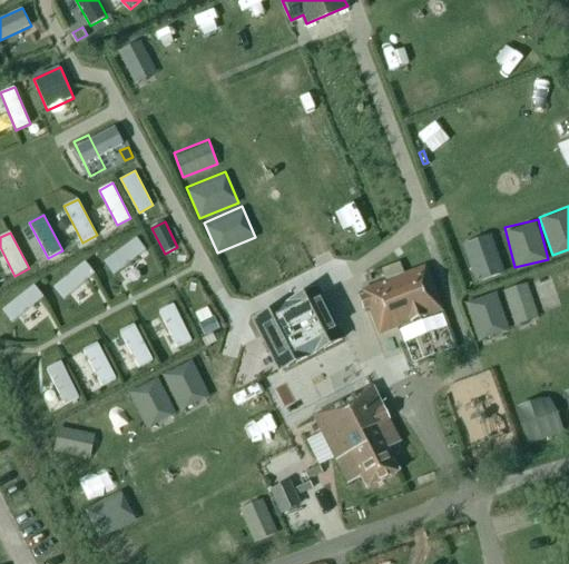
[(146,248),(136,236),(104,260),(113,273),(146,248)]
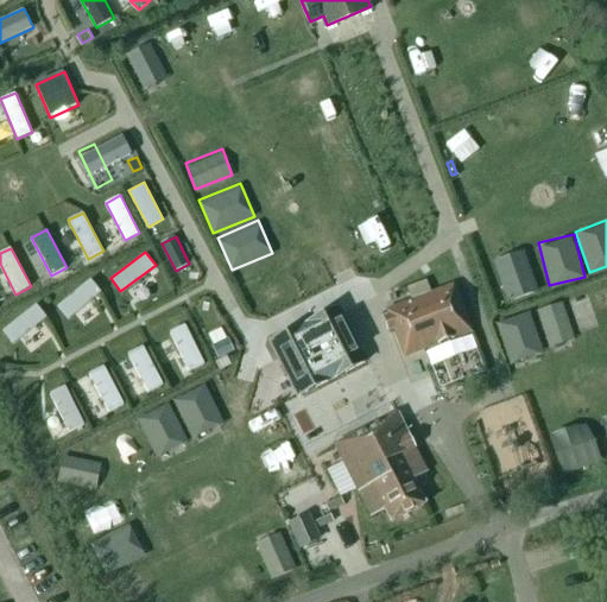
[(101,290),(90,277),(57,305),(68,318),(101,290)]
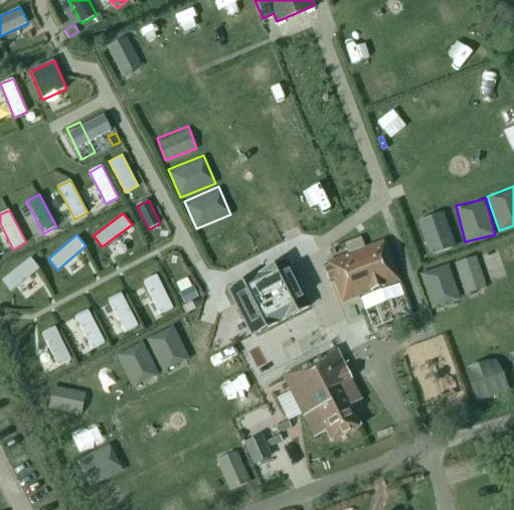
[(328,261),(343,300),(399,279),(384,238),(328,261)]
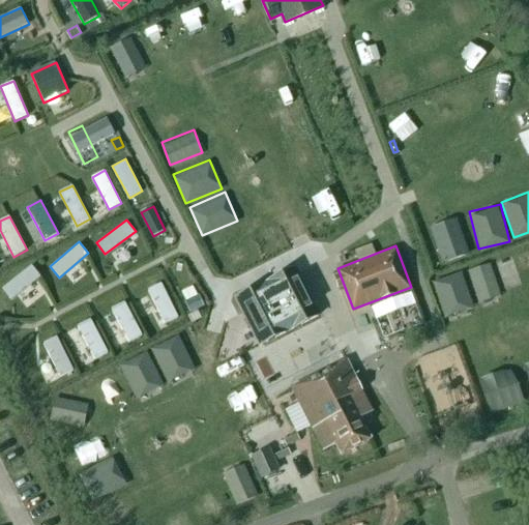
[(466,268),(478,301),(502,293),(490,260),(466,268)]
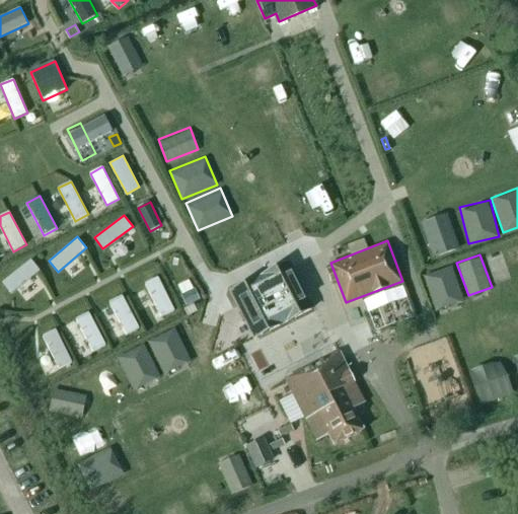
[(40,269),(30,258),(2,281),(11,292),(40,269)]
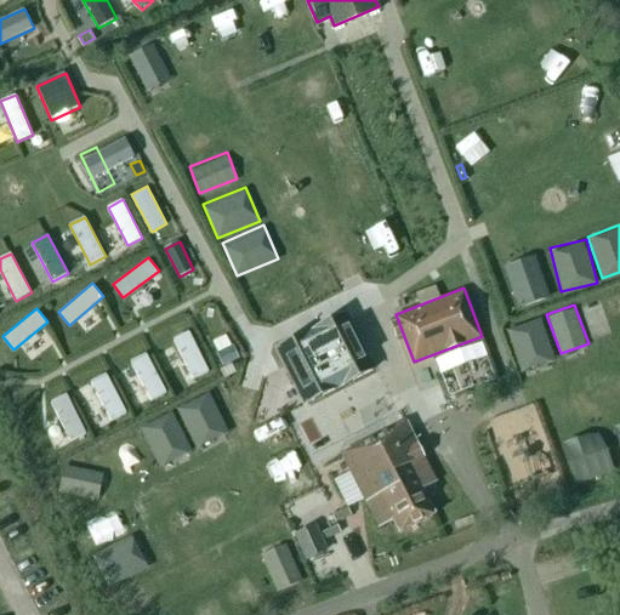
[(345,311),(277,346),(306,400),(331,387),(373,365),(345,311)]
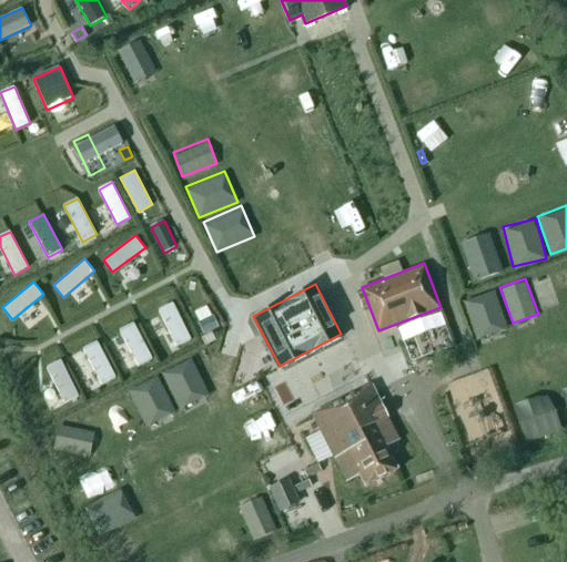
[(475,337),(507,327),(495,288),(463,298),(475,337)]
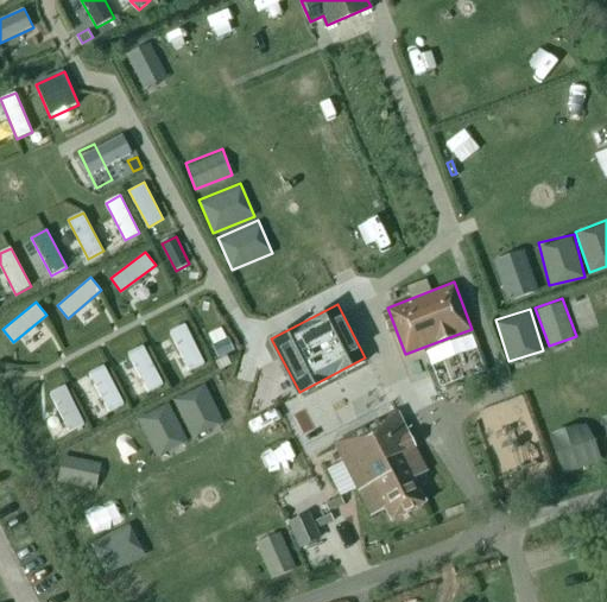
[(203,361),(184,322),(169,329),(188,368),(203,361)]
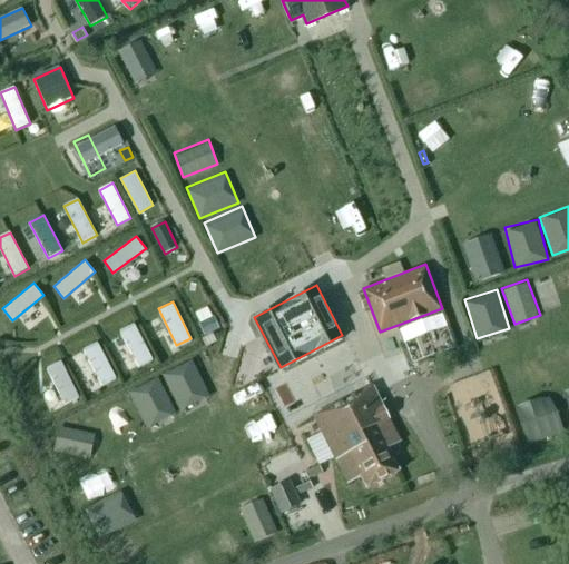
[(203,332),(218,325),(212,312),(197,319),(203,332)]
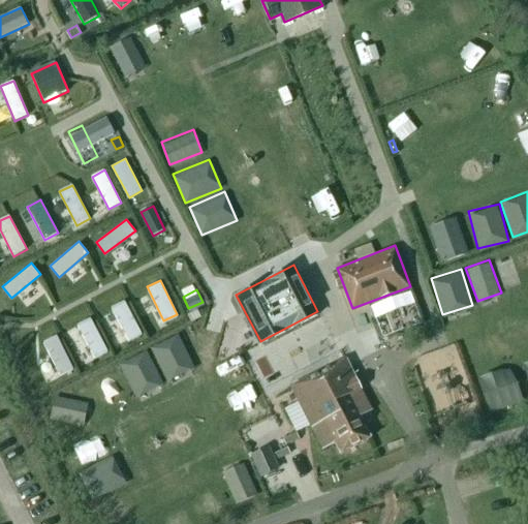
[(141,332),(124,299),(111,305),(127,339),(141,332)]
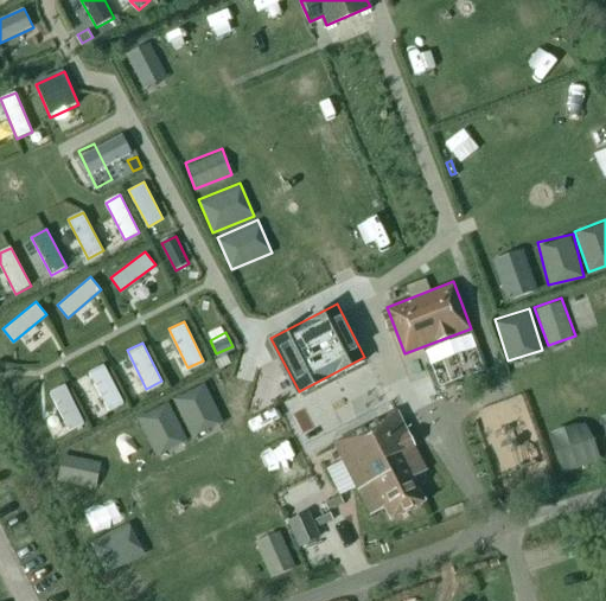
[(227,357),(216,363),(218,366),(219,366),(221,368),(224,366),(223,364),(229,360),(227,357)]
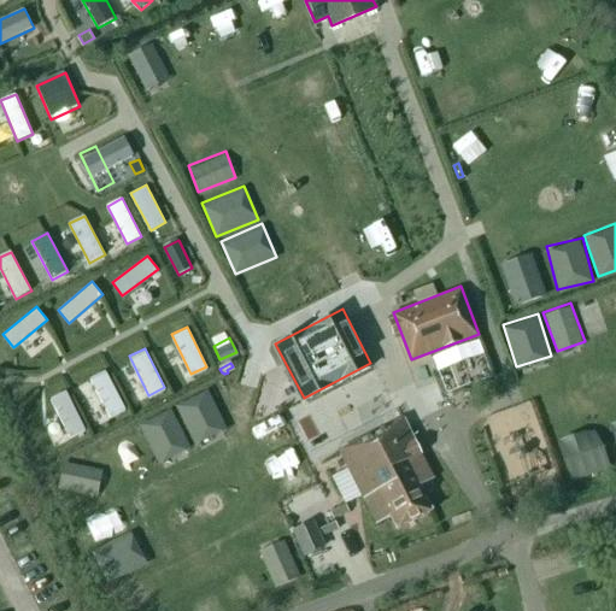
[(124,407),(104,369),(89,376),(110,415),(124,407)]
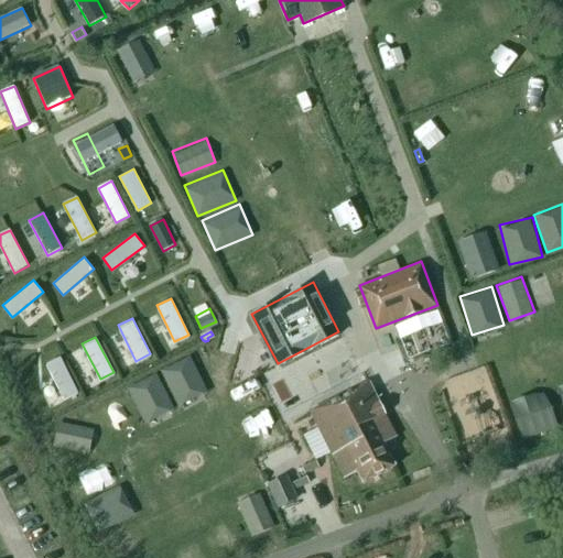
[(160,367),(176,404),(207,392),(192,353),(160,367)]
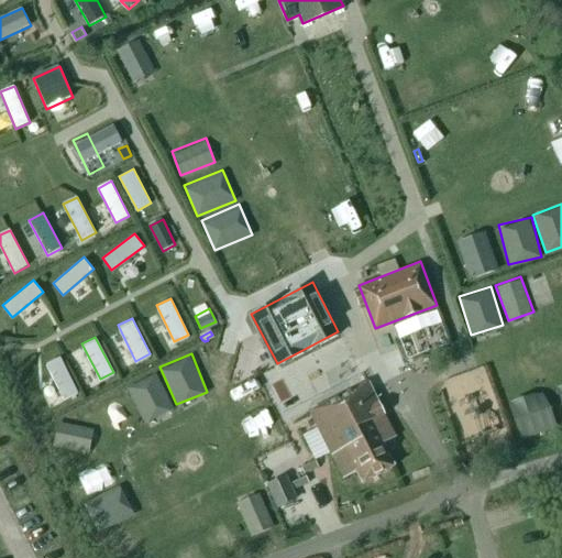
[(77,391),(58,356),(45,362),(63,397),(77,391)]
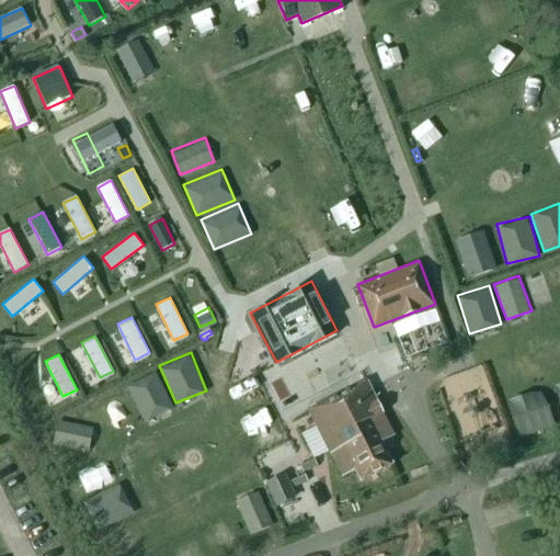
[(141,419),(172,408),(158,370),(127,381),(141,419)]
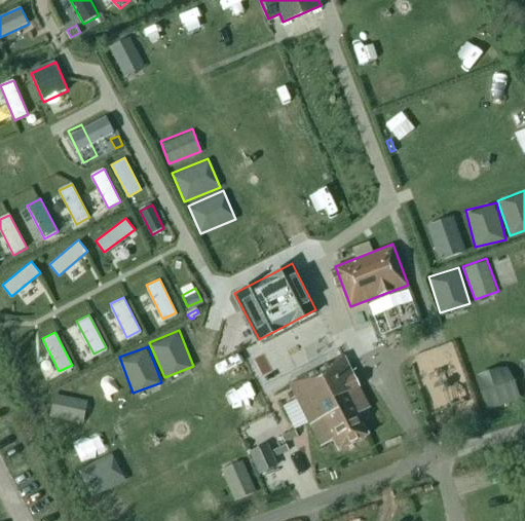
[(370,406),(343,355),(289,382),(309,422),(321,444),(333,438),(338,448),(369,433),(358,412),(370,406)]
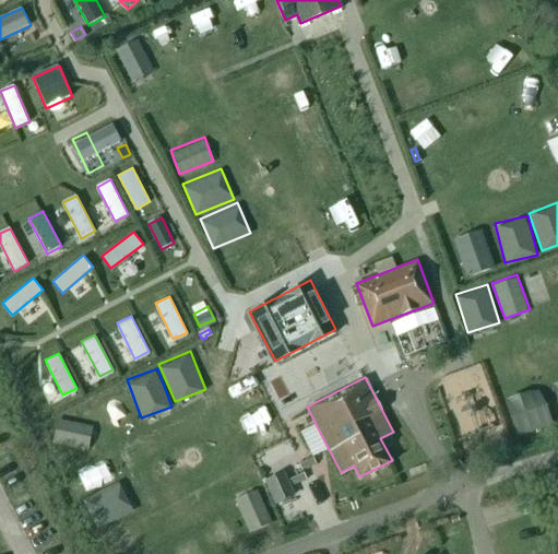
[(54,441),(88,447),(93,423),(58,416),(54,441)]
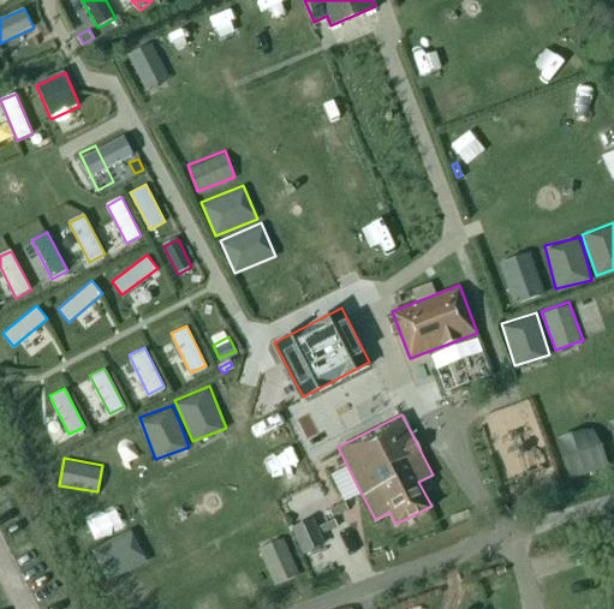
[(314,514),(297,523),(308,549),(326,541),(314,514)]
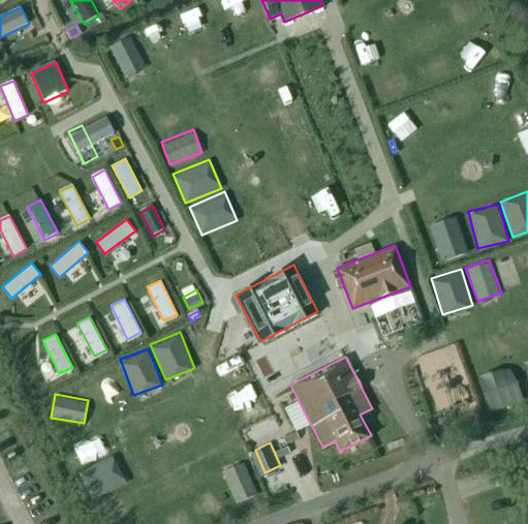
[(113,455),(79,470),(91,498),(125,483),(113,455)]
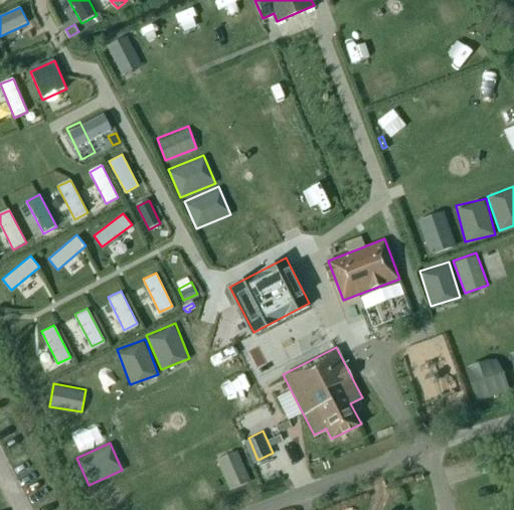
[(227,489),(249,482),(239,449),(217,456),(227,489)]
